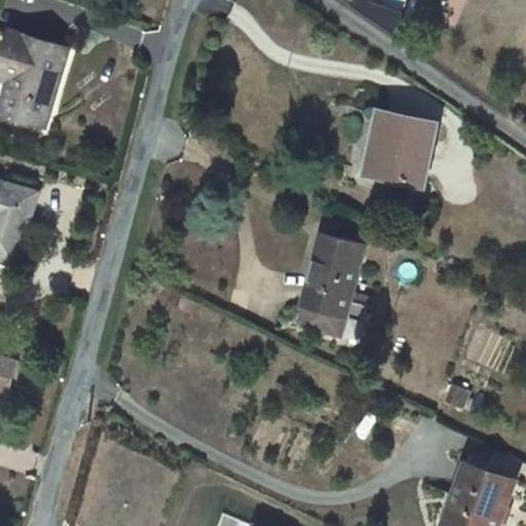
[(13,33),(3,67),(30,74),(27,83),(23,81),(11,115),(45,125),(69,49),(13,33)]
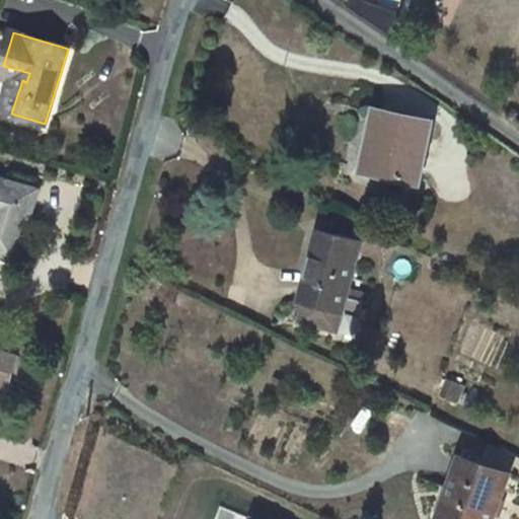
[(29,73),(3,66),(0,75),(12,78),(3,109),(11,114),(22,80),(26,82),(29,73)]
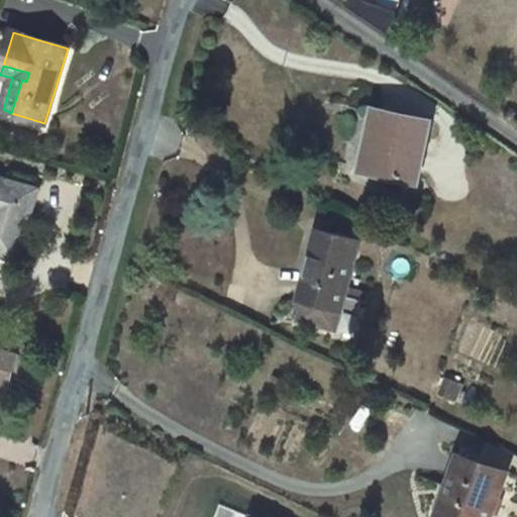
[(421,135),(424,120),(374,110),(370,130),(375,132),(367,172),(417,183),(427,136),(421,135)]
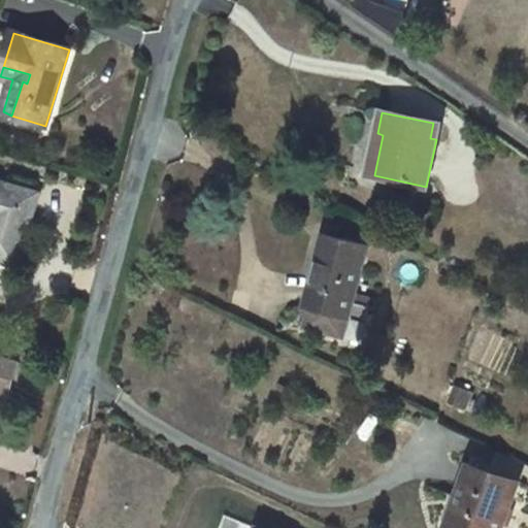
[(440,124),(433,123),(430,138),(436,139),(440,124)]
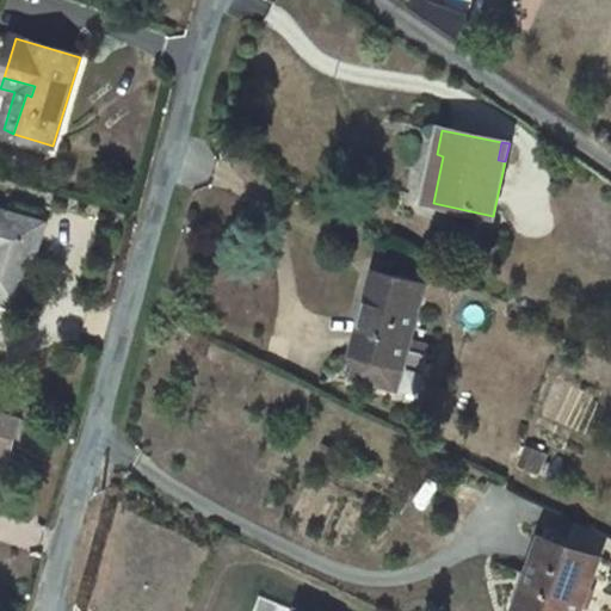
[(0,302),(20,308),(39,241),(14,235),(19,217),(0,211),(0,302)]
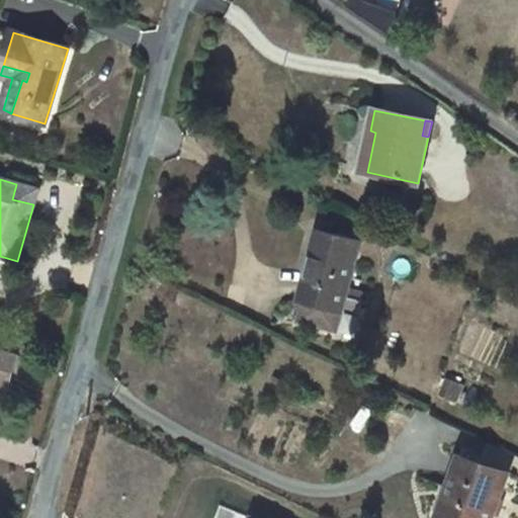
[(37,190),(16,184),(12,199),(33,204),(37,190)]
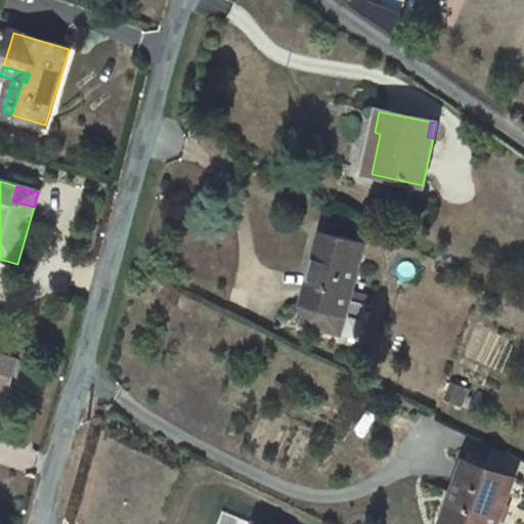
[(365,244),(322,232),(312,273),(317,275),(310,305),(305,324),(341,335),(348,308),(350,301),(368,305),(372,307),(375,299),(352,293),(365,244)]
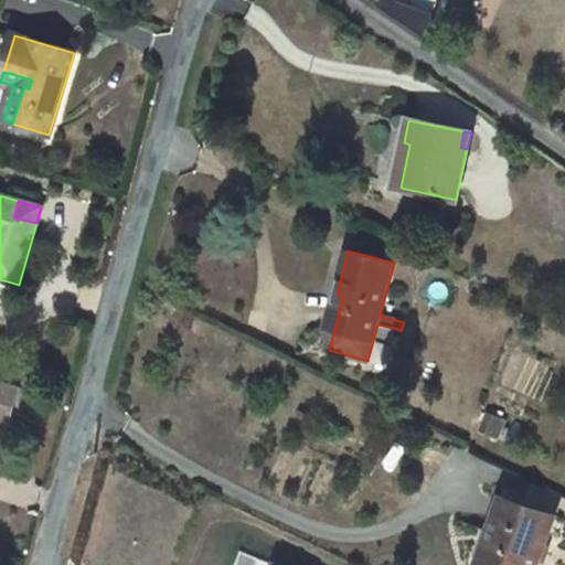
[(337,295),(327,328),(334,329),(342,297),(337,295)]
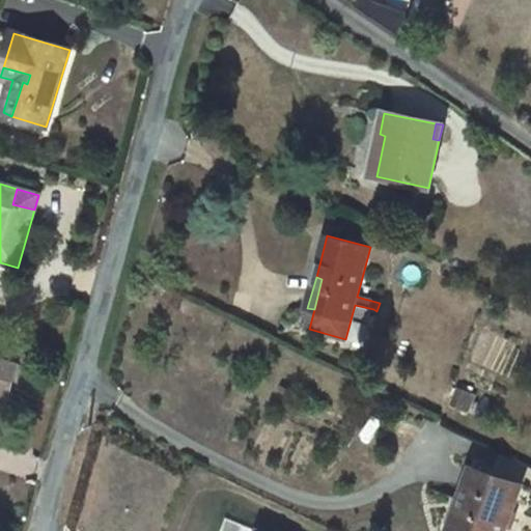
[(373,309),(355,305),(353,312),(370,317),(373,309)]
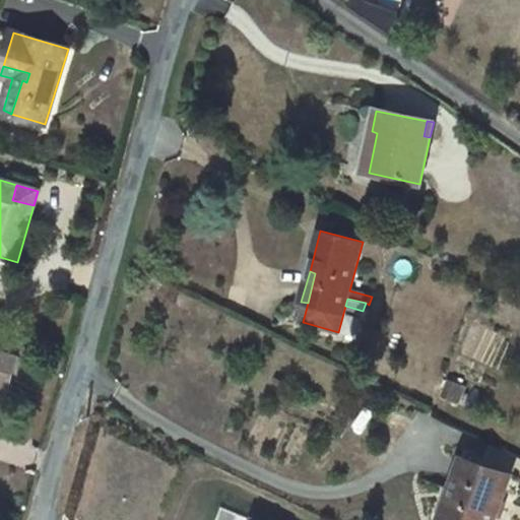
[(16,359),(0,353),(0,386),(8,389),(16,359)]
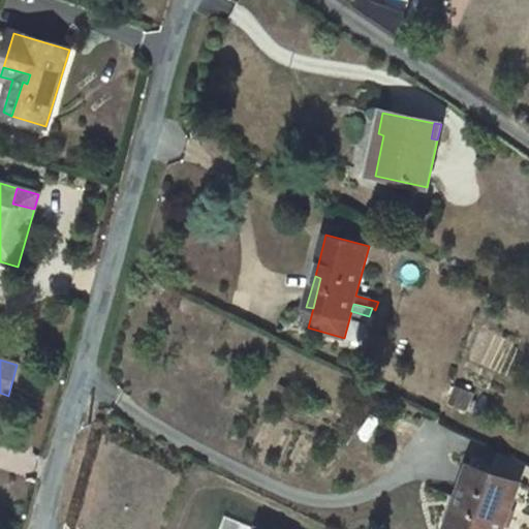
[(468,392),(457,386),(450,402),(462,407),(468,392)]
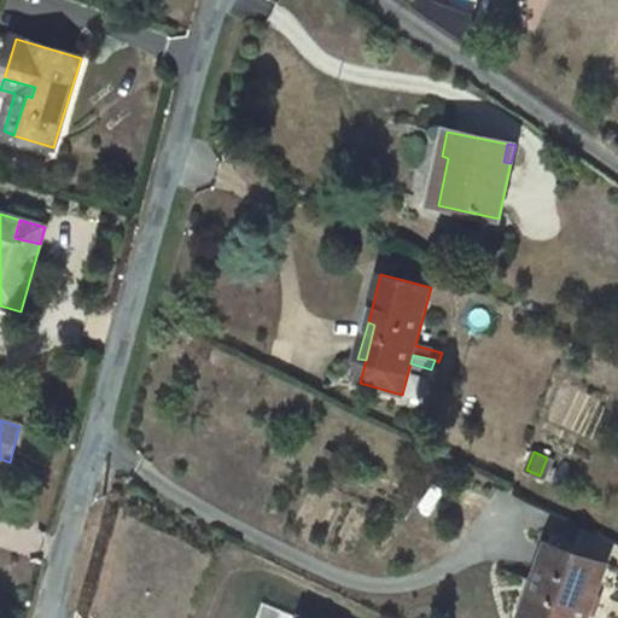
[(549,544),(522,617),(587,617),(606,566),(549,544)]
